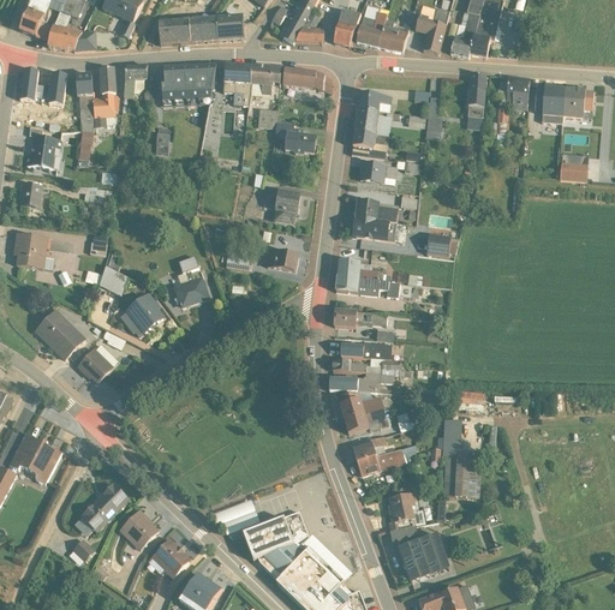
[(28,9),(19,29),(36,35),(45,15),(46,15),(49,5),(60,9),(63,0),(29,0),(27,7),(28,9)]
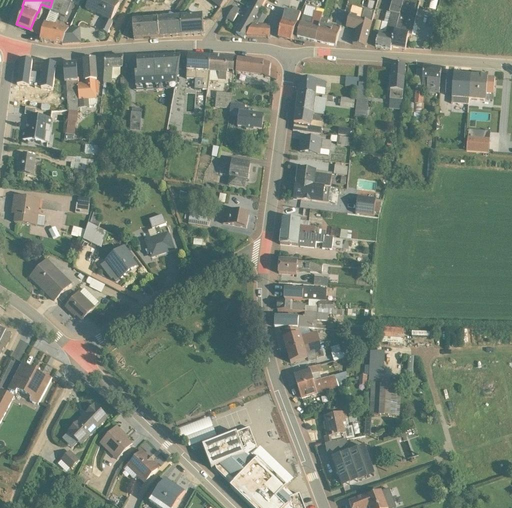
[(64,13),(70,0),(52,0),(50,7),(47,15),(58,20),(61,12),(64,13)]
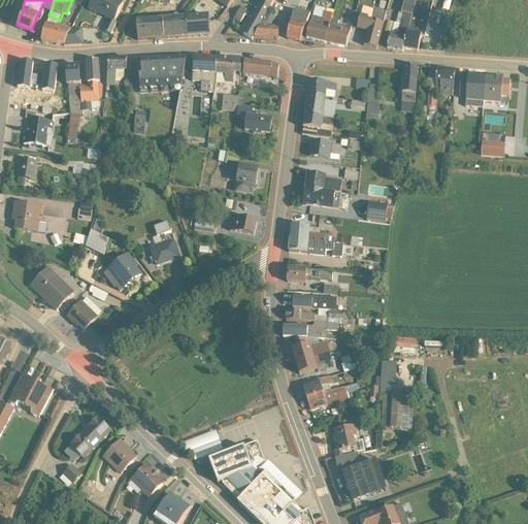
[(90,0),(88,6),(98,11),(98,10),(104,13),(104,14),(109,17),(103,29),(110,32),(116,20),(124,1),(122,0),(90,0)]
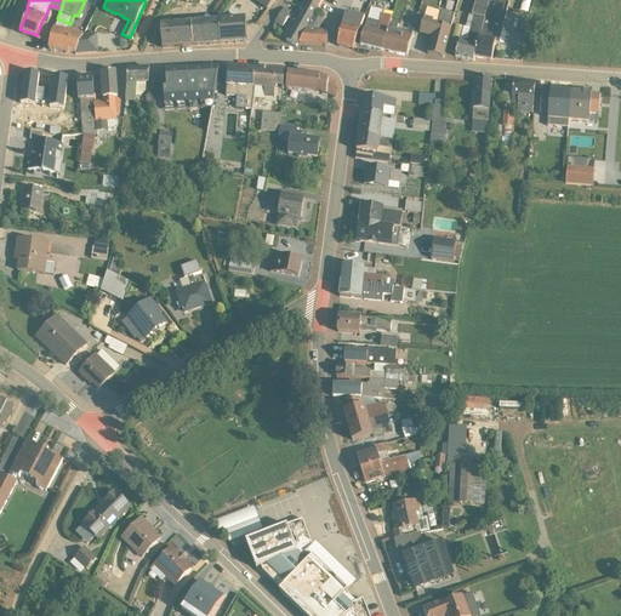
[(221,15),(229,0),(216,0),(211,9),(221,15)]
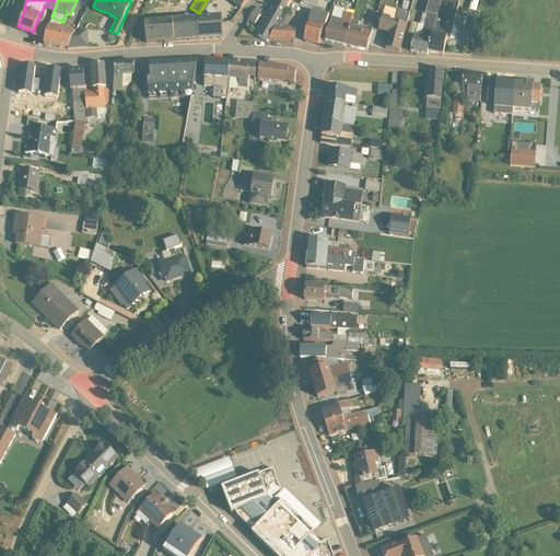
[(258,34),(267,38),(287,4),(278,0),(272,0),(270,6),(272,7),(258,34)]
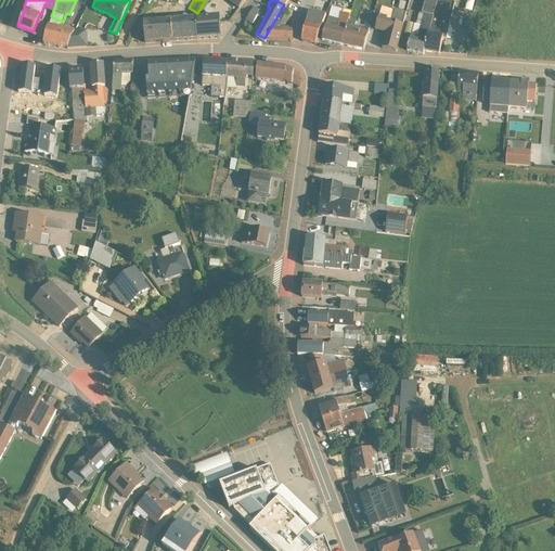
[(423,52),(436,0),(424,0),(422,11),(418,11),(415,22),(414,21),(407,48),(423,52)]
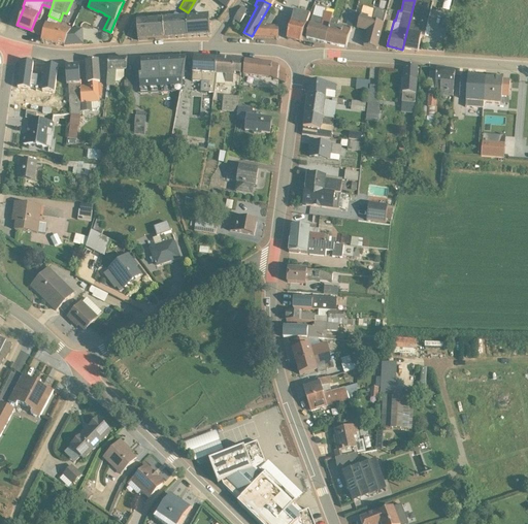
[(424,35),(433,0),(415,0),(403,46),(417,50),(418,45),(421,34),(424,35)]
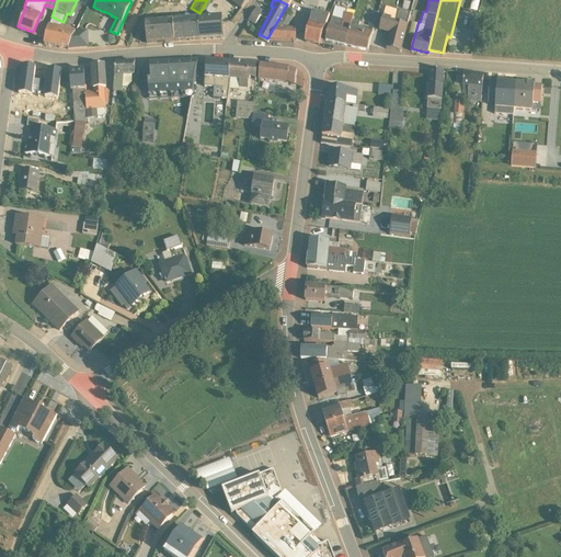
[(261,13),(264,9),(256,4),(248,16),(254,21),(260,13),(261,13)]
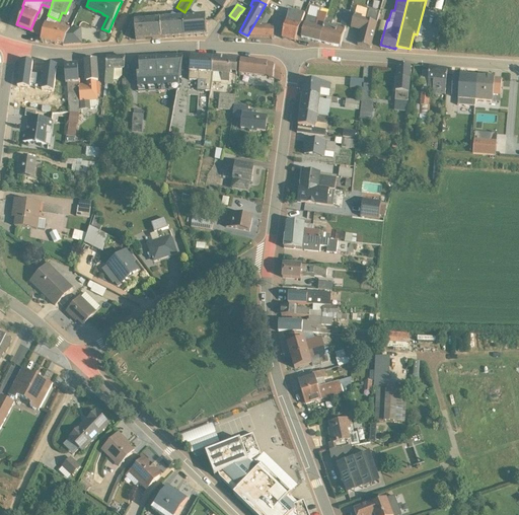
[(325,16),(319,40),(332,43),(340,44),(349,9),(344,7),(340,21),(331,19),(332,18),(325,16)]
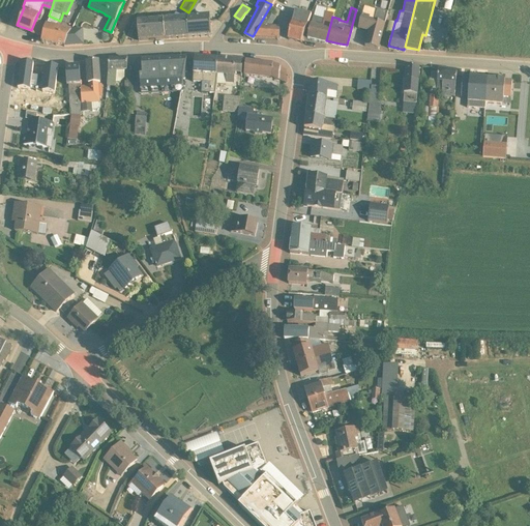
[(295,8),(288,36),(300,39),(311,12),(295,8)]
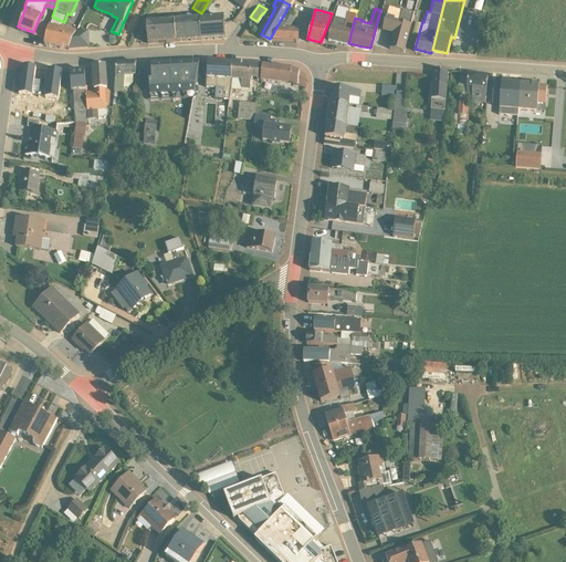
[(348,43),(356,12),(347,10),(345,17),(335,14),(328,38),(348,43)]
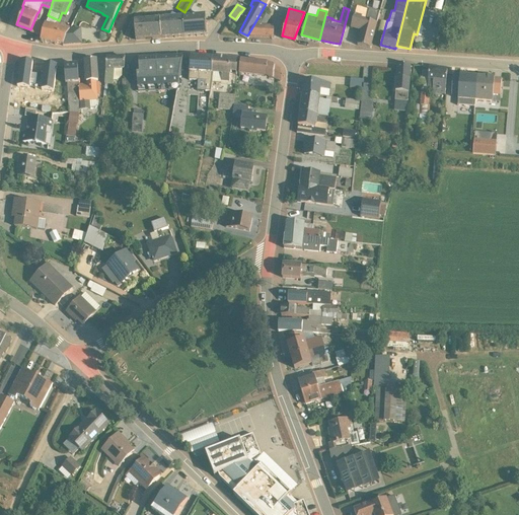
[(361,16),(362,13),(354,12),(350,25),(360,28),(357,43),(369,46),(370,46),(377,21),(376,20),(378,12),(368,10),(366,18),(361,16)]
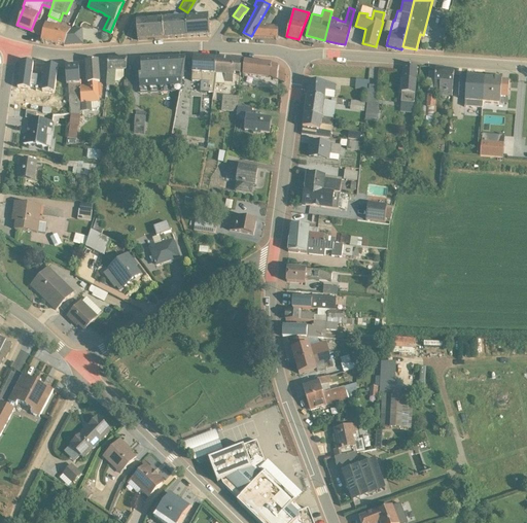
[(274,15),(267,11),(253,34),(277,36),(278,25),(270,24),(274,15)]
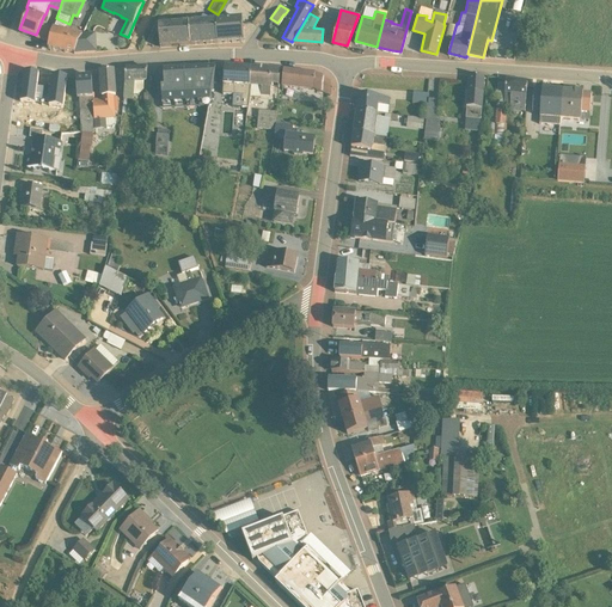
[(216,40),(243,37),(242,14),(214,16),(216,40)]
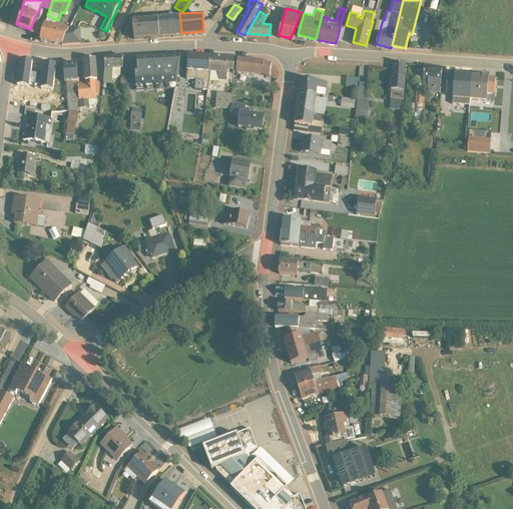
[(179,13),(132,17),(134,36),(181,33),(179,13)]
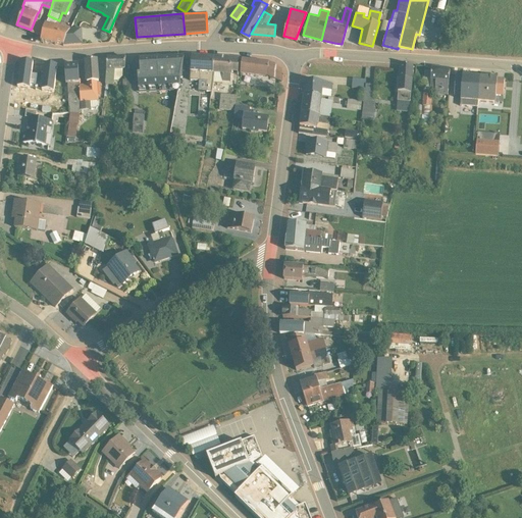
[(45,20),(41,38),(55,41),(63,42),(70,27),(45,20)]
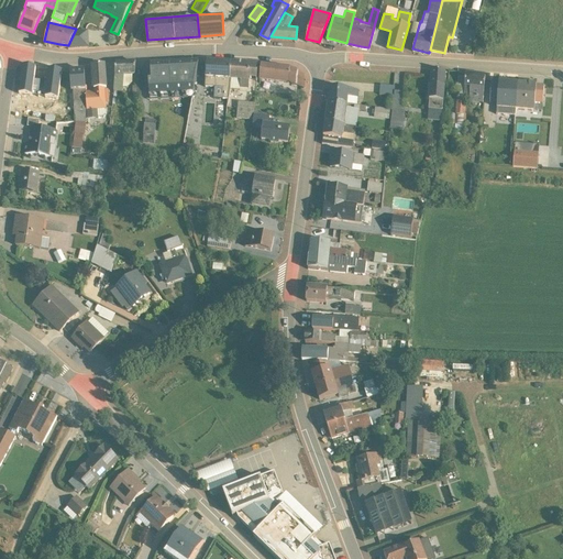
[(68,45),(88,44),(86,29),(76,29),(68,45)]
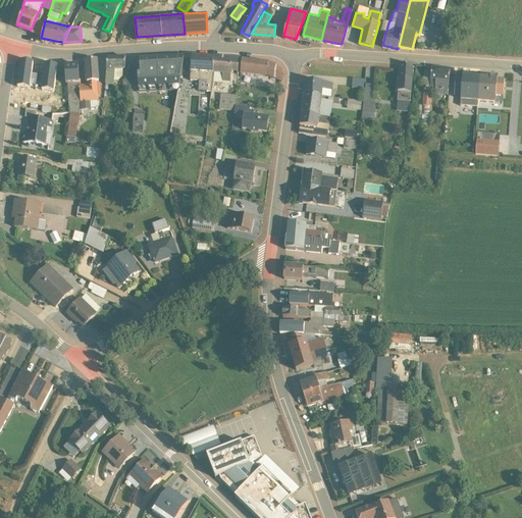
[(213,54),(191,53),(190,78),(206,79),(206,89),(211,89),(212,80),(213,54)]
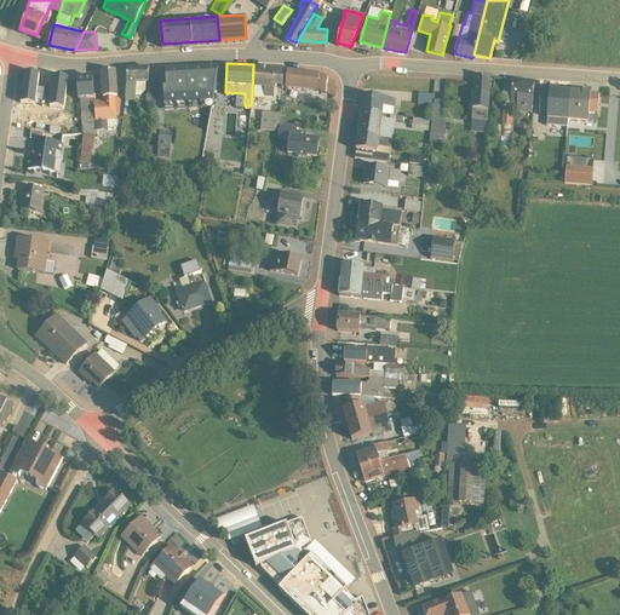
[(149,64),(127,67),(125,97),(133,98),(135,97),(135,92),(139,93),(145,87),(145,80),(148,80),(149,64)]
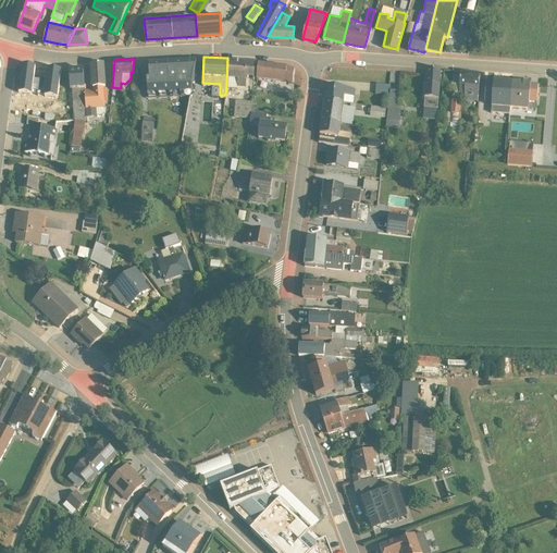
[(246,60),(227,58),(226,85),(236,86),(237,84),(245,85),(246,77),(247,77),(247,76),(254,77),(255,69),(256,61),(246,60)]
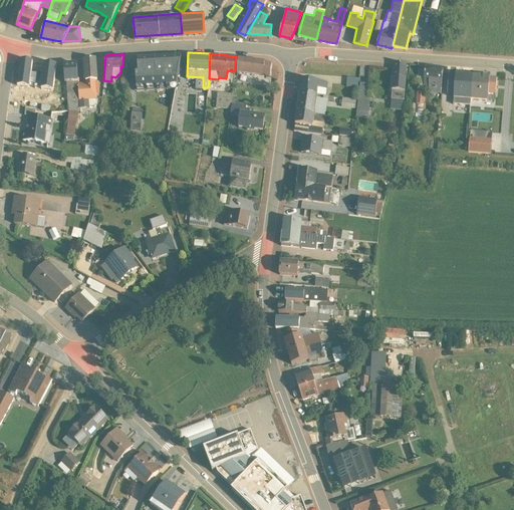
[(181,54),(168,55),(169,86),(175,86),(181,54)]
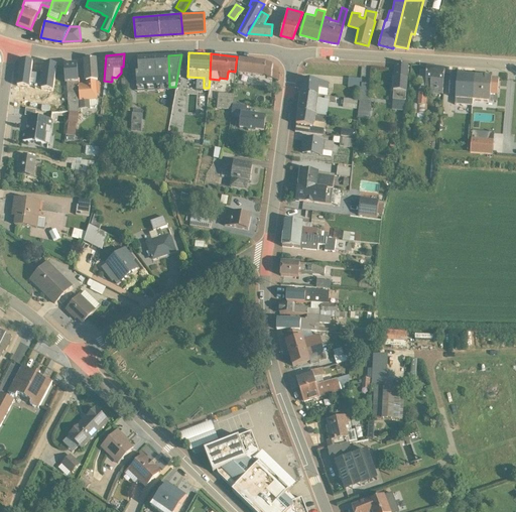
[(98,78),(96,55),(84,56),(85,81),(78,82),(80,106),(89,106),(89,104),(94,104),(96,101),(96,97),(97,97),(96,78),(98,78)]
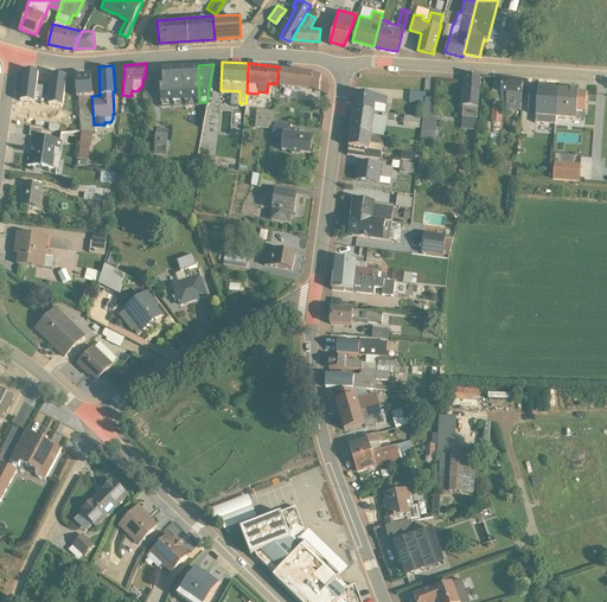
[(176,103),(187,103),(186,65),(174,66),(176,103)]
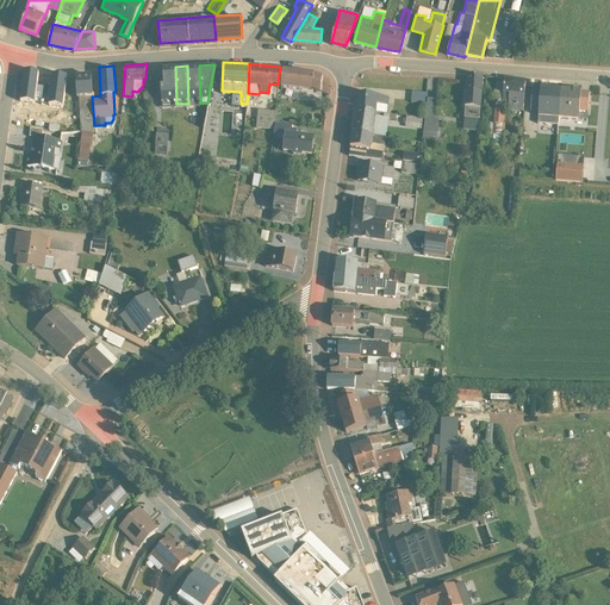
[(199,66),(187,66),(188,104),(200,103),(199,66)]
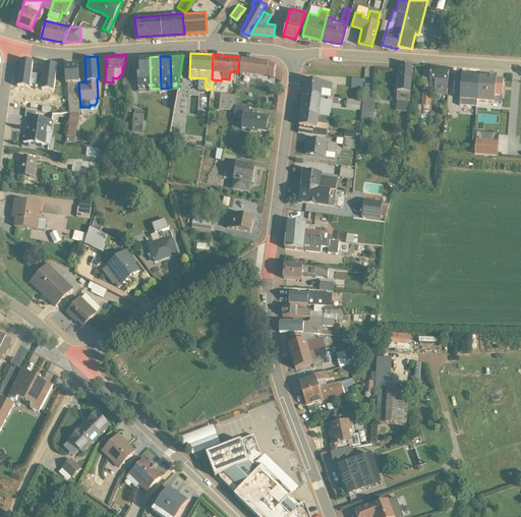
[(33,59),(20,57),(17,83),(30,85),(33,59)]
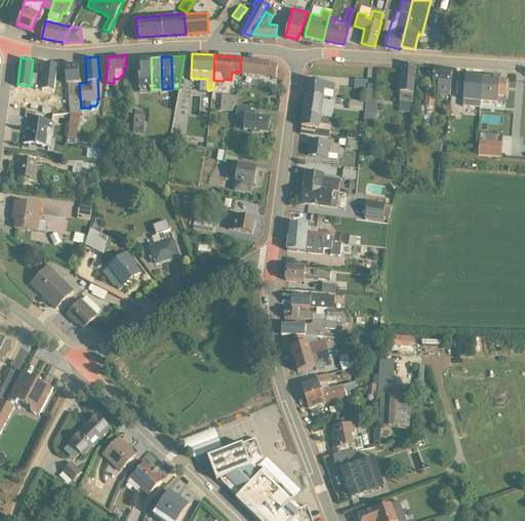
[(151,57),(139,57),(140,73),(138,73),(139,90),(152,89),(151,57)]
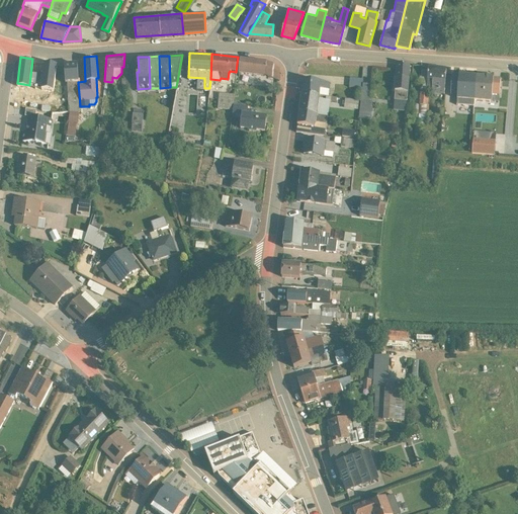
[(265,73),(279,78),(280,72),(278,65),(266,61),(240,57),(238,71),(264,74),(265,74),(265,73)]
